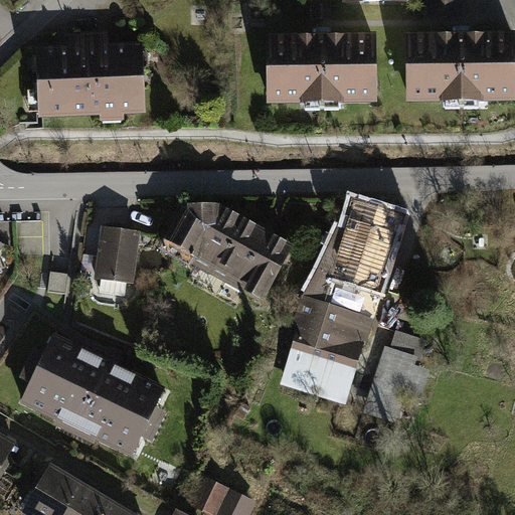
[(424,0),(425,17),(460,16),(459,0),(424,0)]
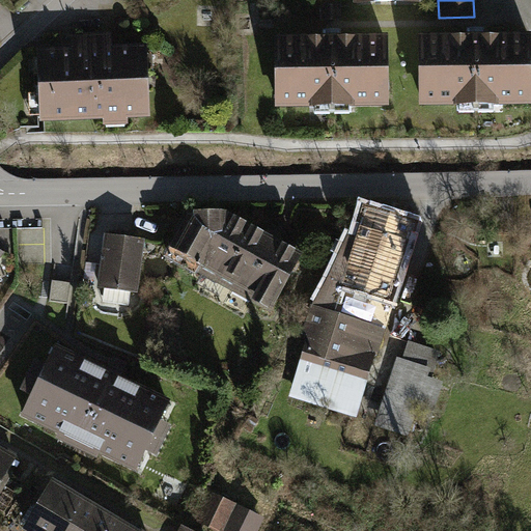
[(530,34),(421,36),(422,104),(530,102),(530,34)]
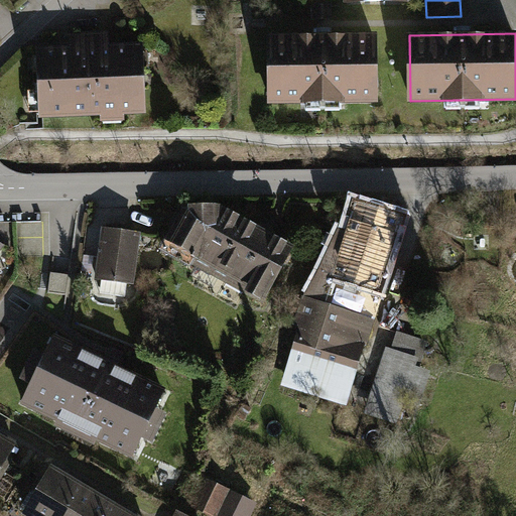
[(261,40),(262,105),(378,102),(377,38),(261,40)]
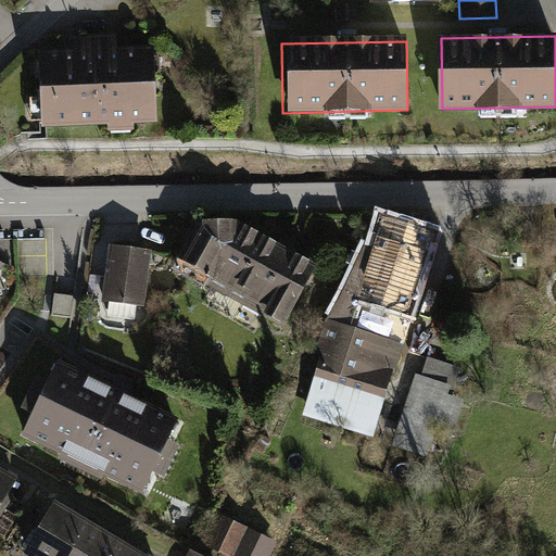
[(38,49),(41,133),(158,127),(154,45),(38,49)]
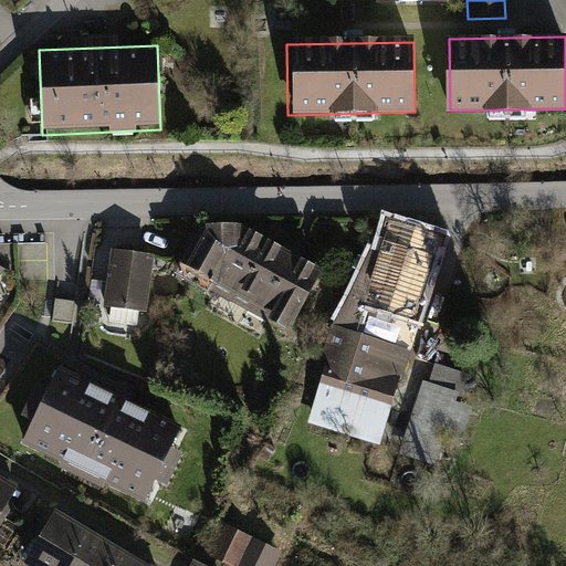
[(387,216),(360,303),(416,320),(442,232),(387,216)]
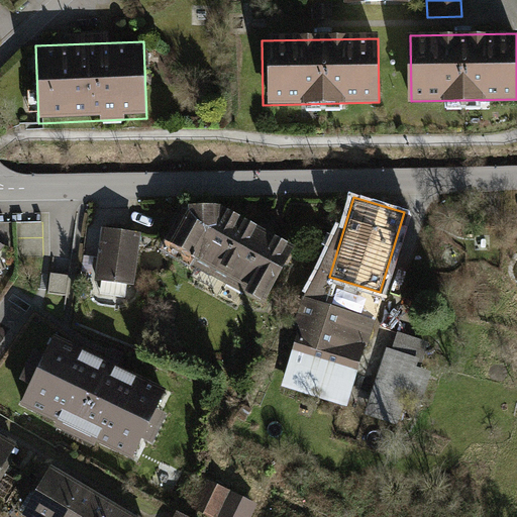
[(183,204),(159,247),(266,305),(297,245),(221,205),(183,204)]
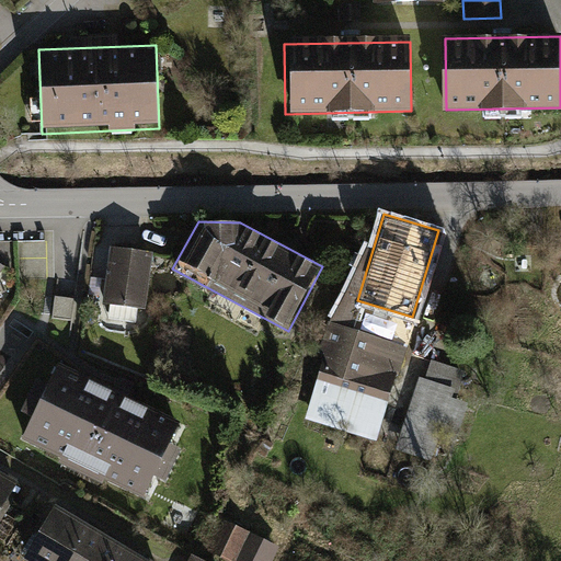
[(112,249),(106,307),(148,311),(155,253),(112,249)]
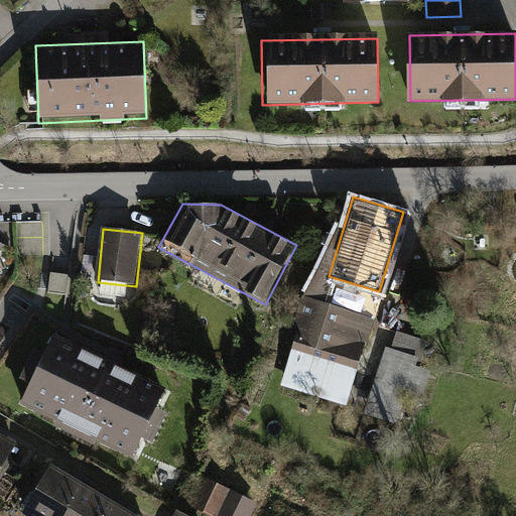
[(299,293),(276,381),(348,400),(372,313),(299,293)]
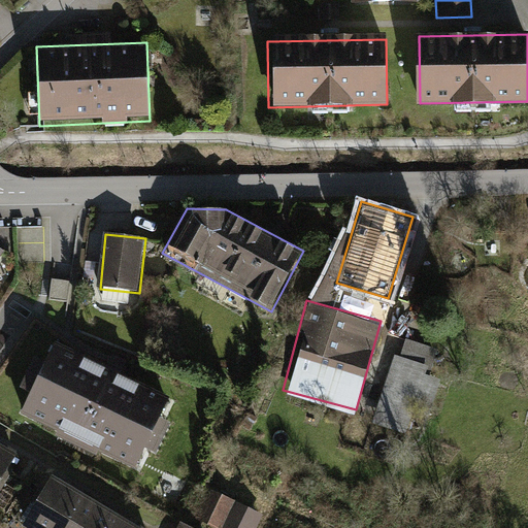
[(397,333),(371,423),(414,434),(439,344),(397,333)]
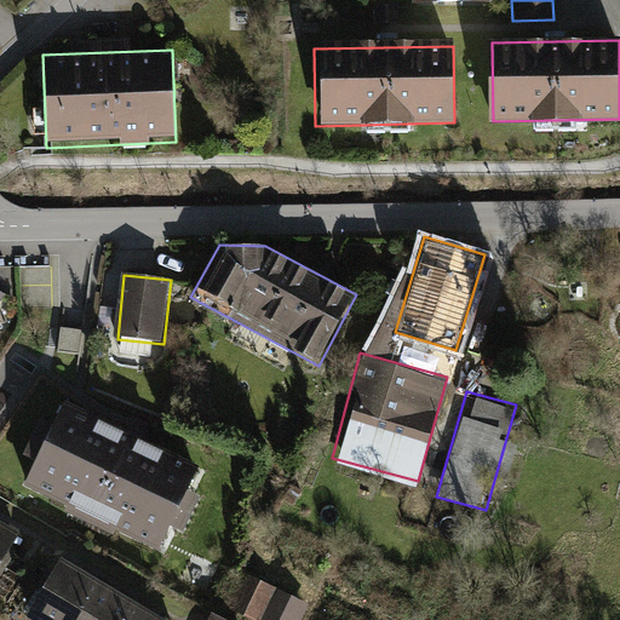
[(84,411),(46,491),(201,562),(237,481),(84,411)]
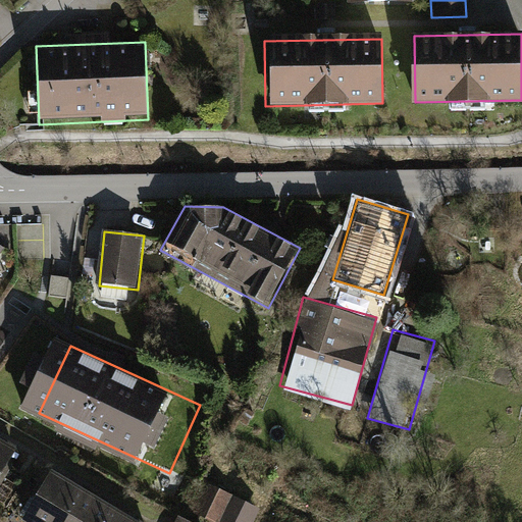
[(0,447),(0,496),(22,461),(0,447)]
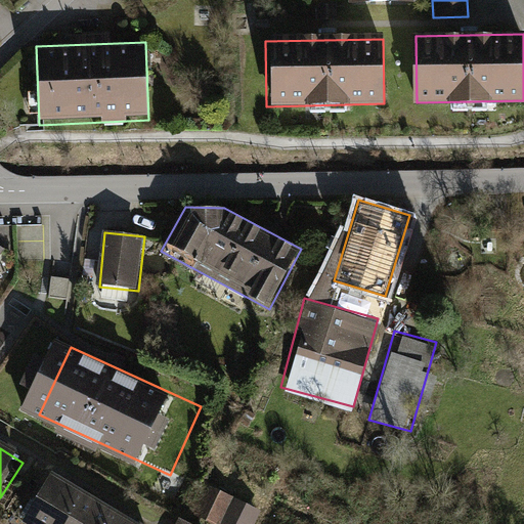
[(62,469),(32,523),(162,523),(62,469)]
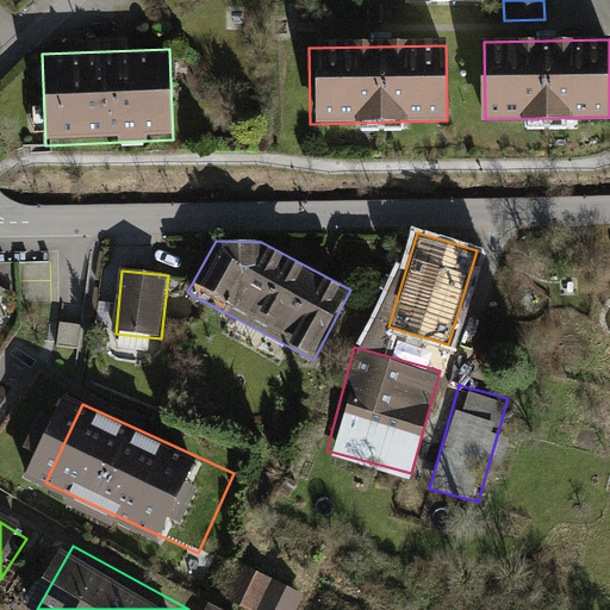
[(229,608),(240,609),(285,609),(291,586),(237,572),(229,608)]
